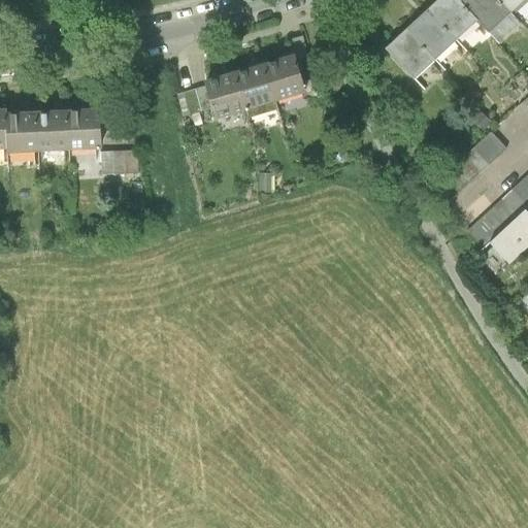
[(457,39),(479,20),(460,0),(435,0),(427,7),(457,39)]
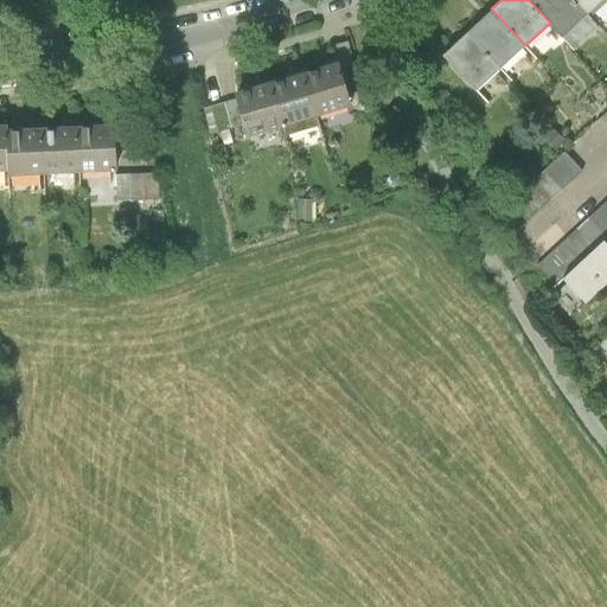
[(562,36),(587,13),(574,0),(529,0),(550,23),(562,36)]
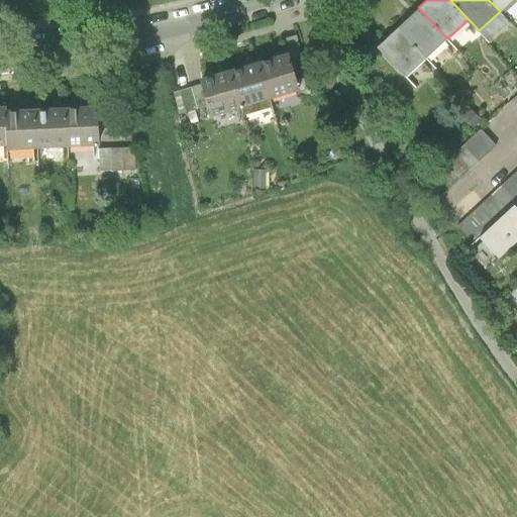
[(489,0),(500,11),(512,0),(489,0)]
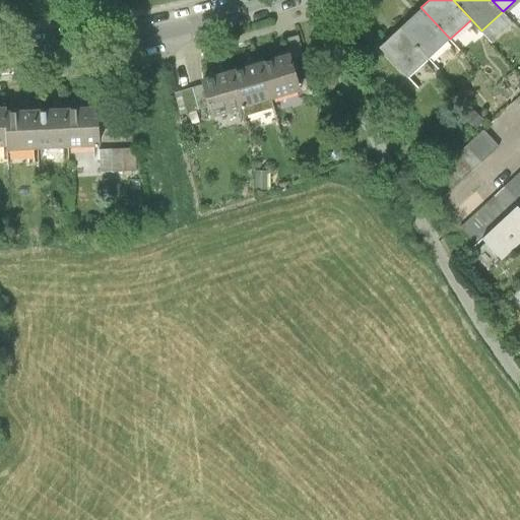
[(420,7),(400,26),(429,58),(450,39),(420,7)]
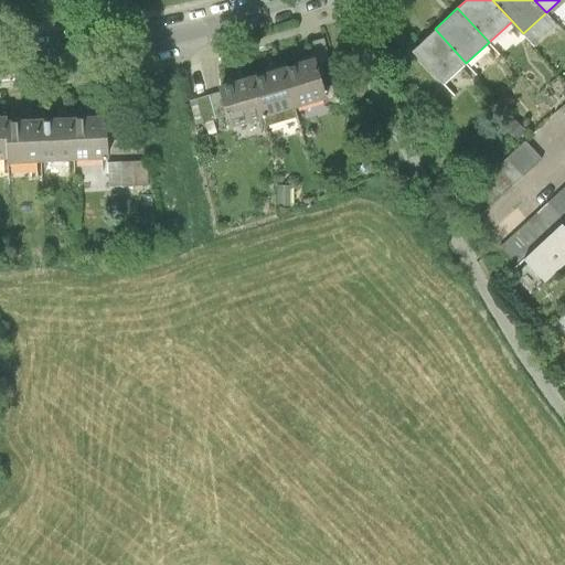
[(557,25),(546,12),(523,33),(534,46),(557,25)]
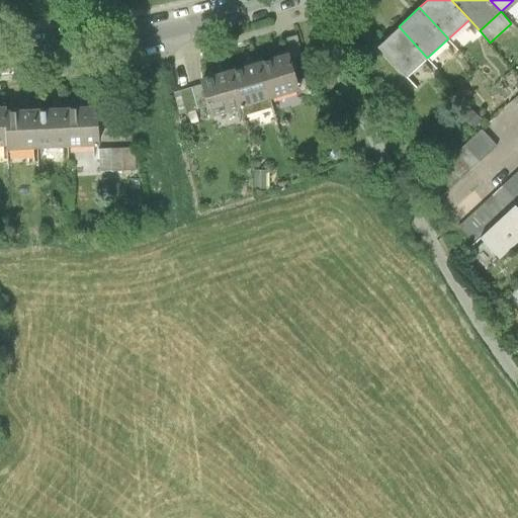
[(406,77),(427,58),(399,26),(377,46),(406,77)]
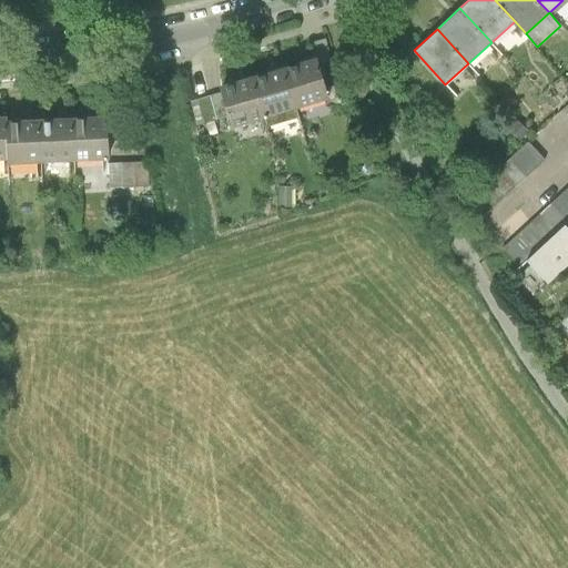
[(312,42),(316,58),(318,63),(331,60),(324,39),(312,42)]
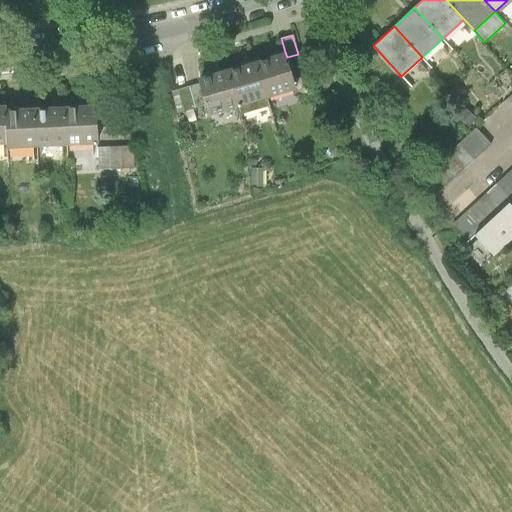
[(285,52),(256,60),(267,95),(295,86),(287,57),(285,52)]
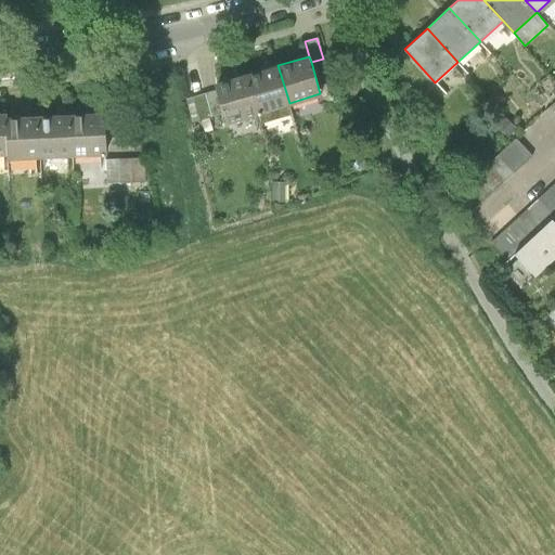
[(278,65),(247,75),(259,113),(289,103),(278,65)]
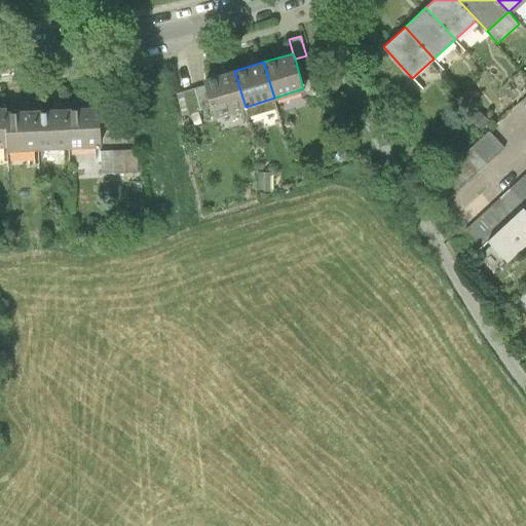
[(216,115),(246,107),(234,71),(205,80),(207,84),(213,106),(216,115)]
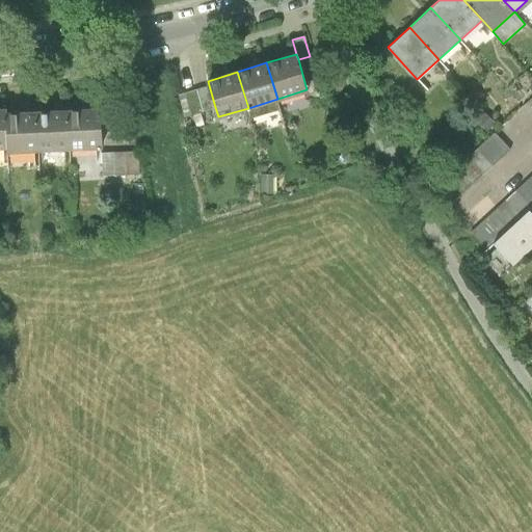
[(215,107),(209,85),(185,92),(191,114),(215,107)]
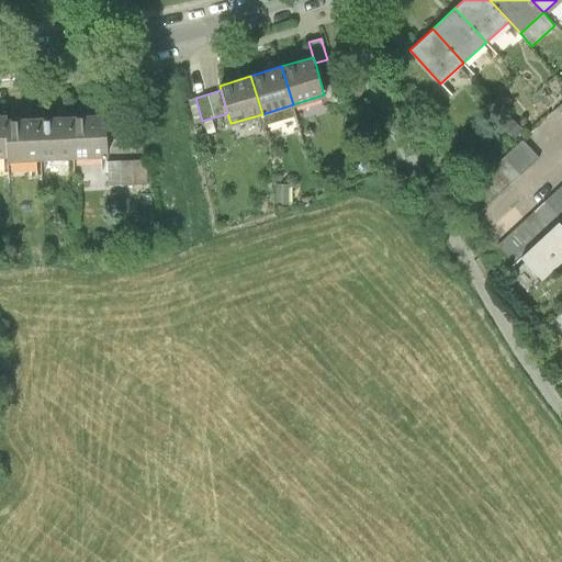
[(103,119),(70,120),(72,158),(105,157),(103,119)]
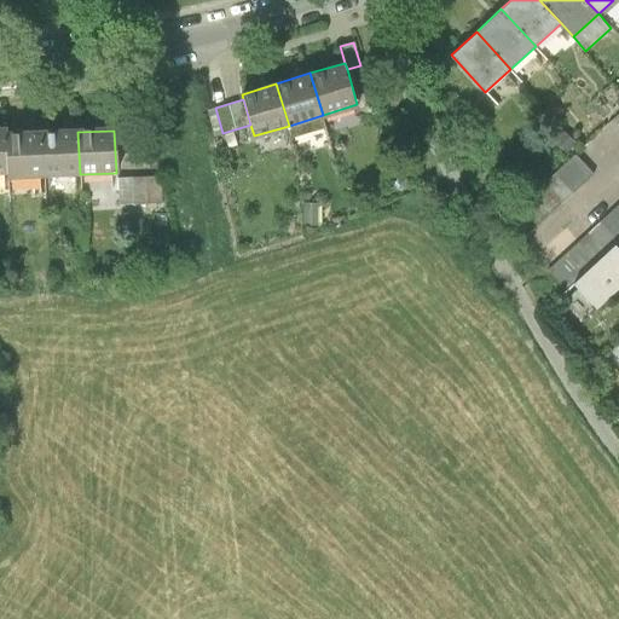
[(77,132),(41,133),(44,177),(80,174),(77,132)]
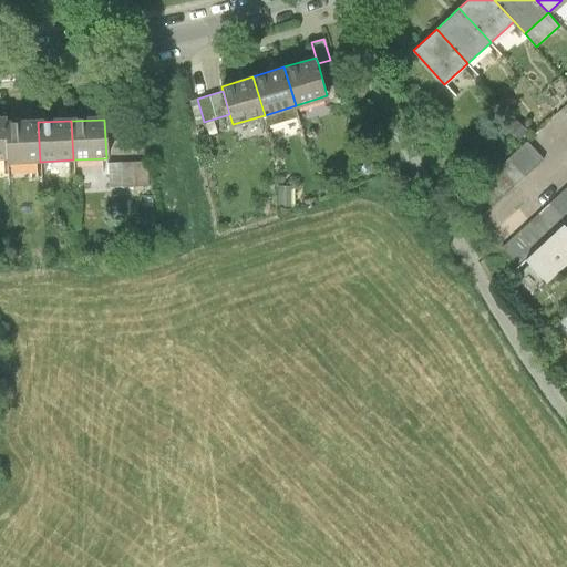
[(7,163),(40,162),(38,122),(4,124),(7,160),(7,163)]
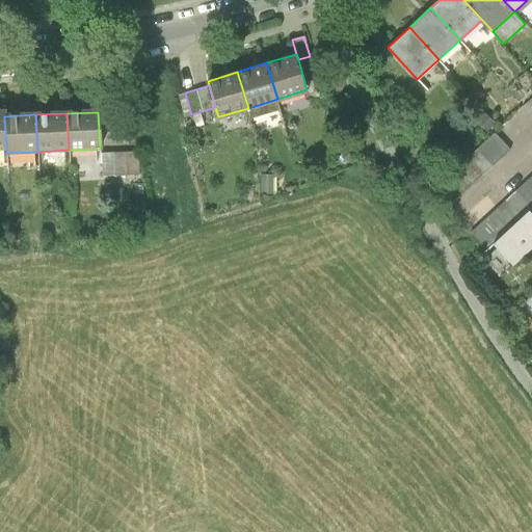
[(446,209),(510,150),(494,132),(430,191),(446,209)]
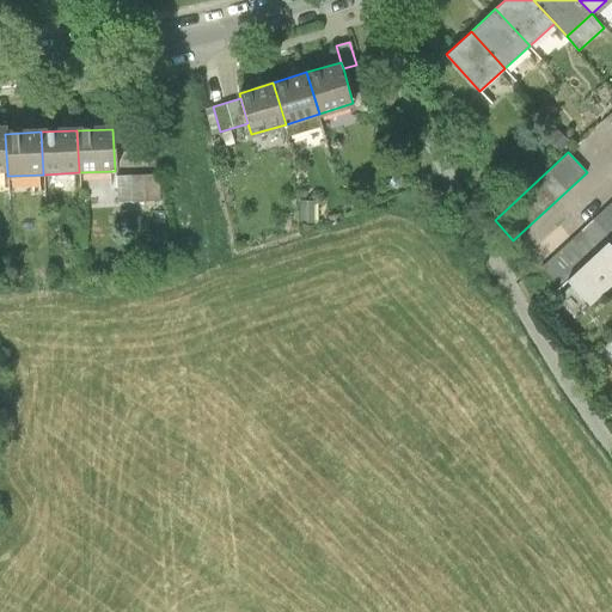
[(159,175),(116,176),(117,202),(160,200),(159,175)]
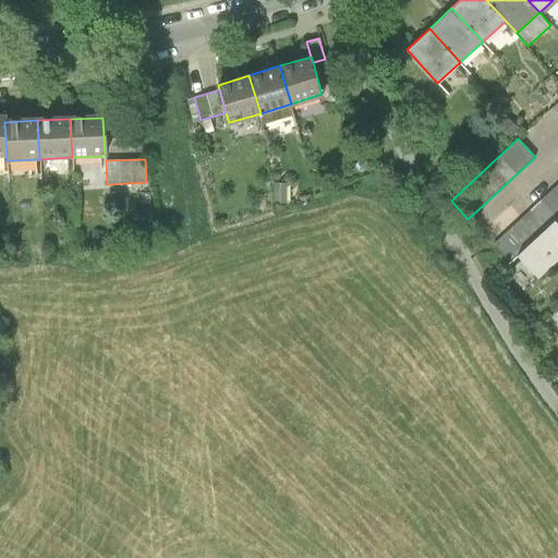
[(287,198),(287,184),(273,184),(274,198),(287,198)]
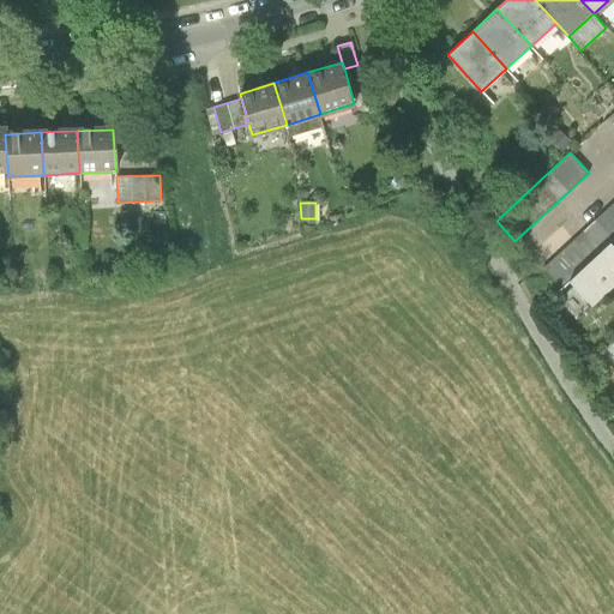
[(570,282),(611,244),(613,240),(613,203),(540,272),(558,292),(570,282)]
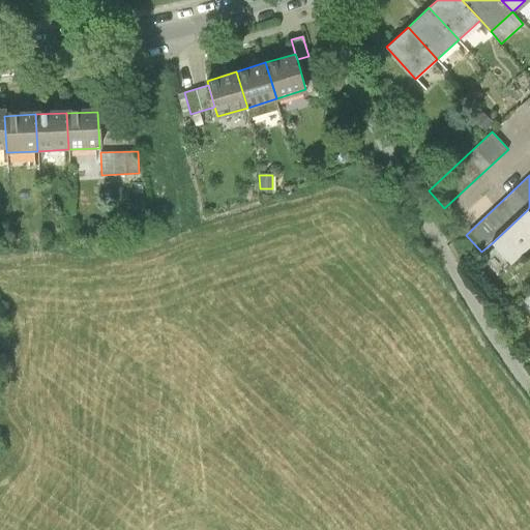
[(529,247),(529,212),(527,210),(492,243),(511,265),(529,247)]
